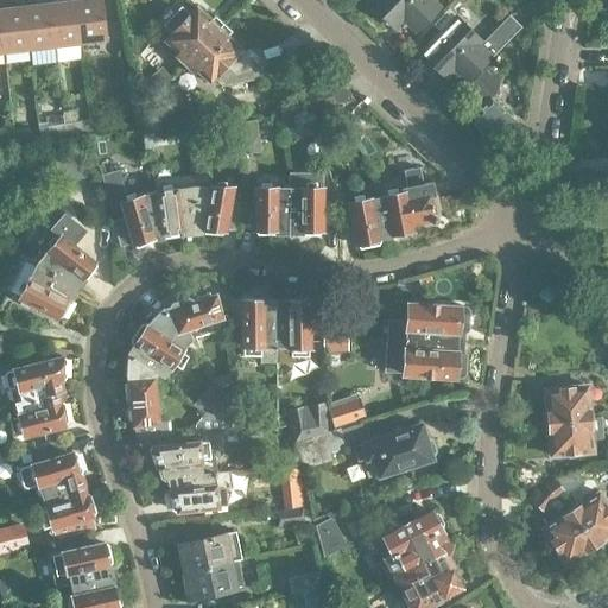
[(67,0),(50,2),(56,45),(81,42),(75,0),(67,0)]
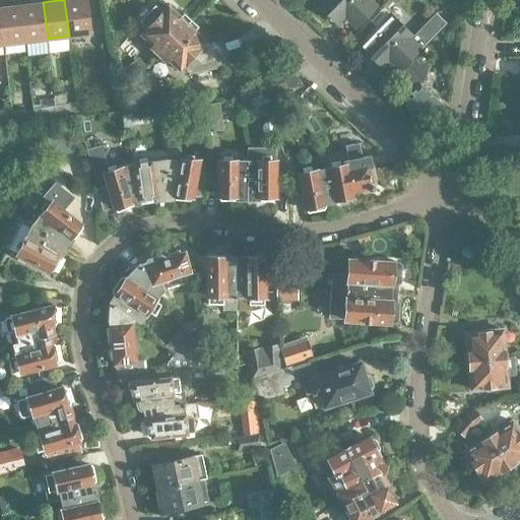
[(64,0),(69,36),(91,33),(86,0),(64,0)]
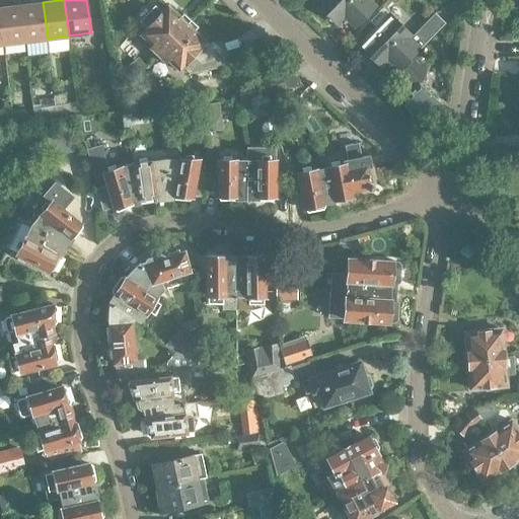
[(320,0),(316,5),(336,22),(345,13),(357,26),(375,8),(367,0),(320,0)]
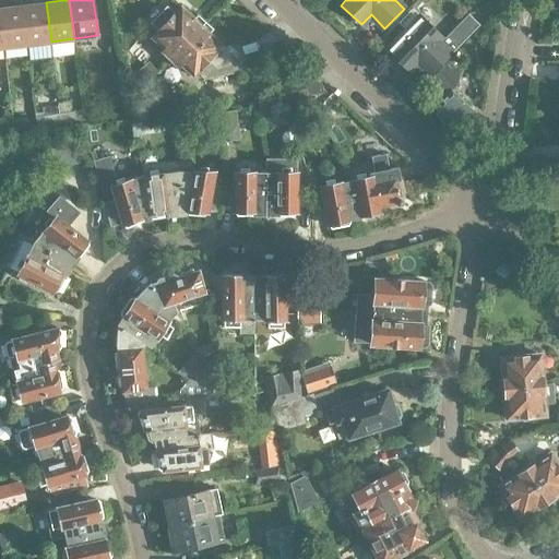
[(27,44),(51,42),(46,2),(22,4),(27,44)]
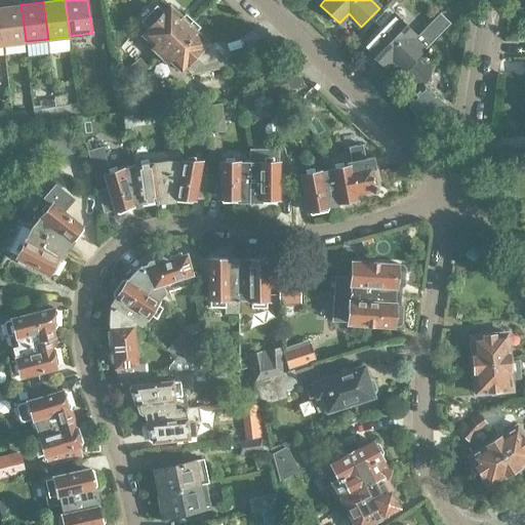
[(0,7),(0,22),(3,44),(26,41),(21,4),(0,7)]
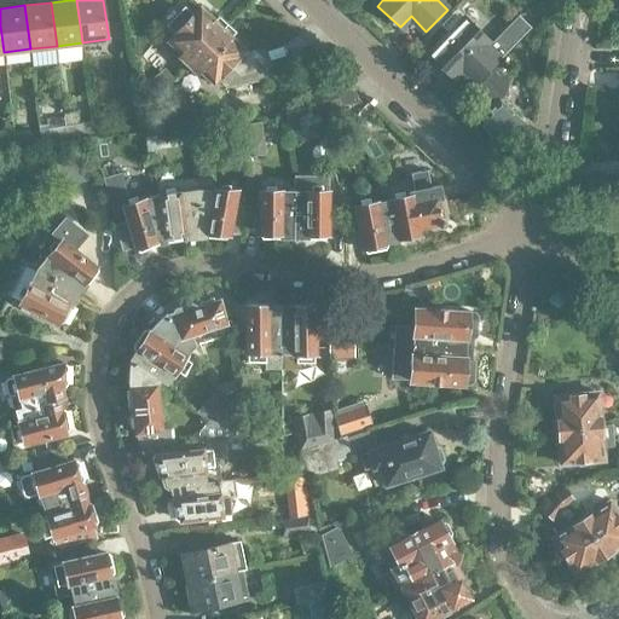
[(186,65),(223,28),(200,7),(194,15),(184,6),(166,25),(175,34),(168,41),(181,55),(179,58),(186,65)]
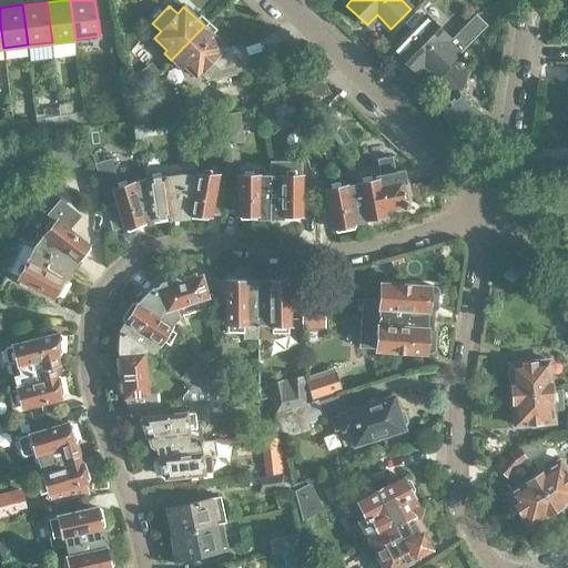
[(394,51),(415,71),(425,61),(438,74),(458,54),(444,41),(448,37),(428,17),(394,51)]
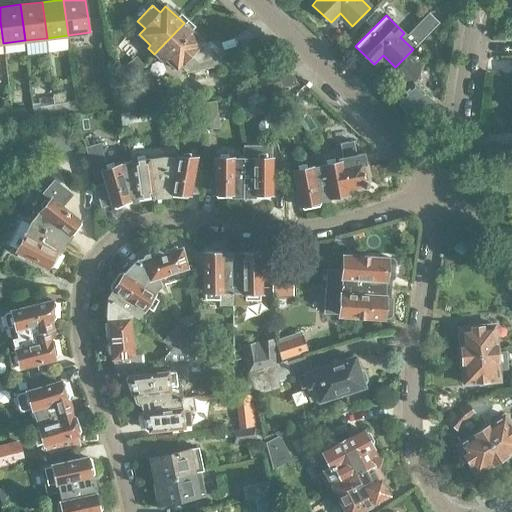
[(415,30),(424,39),(433,29),(424,20),(415,30)]
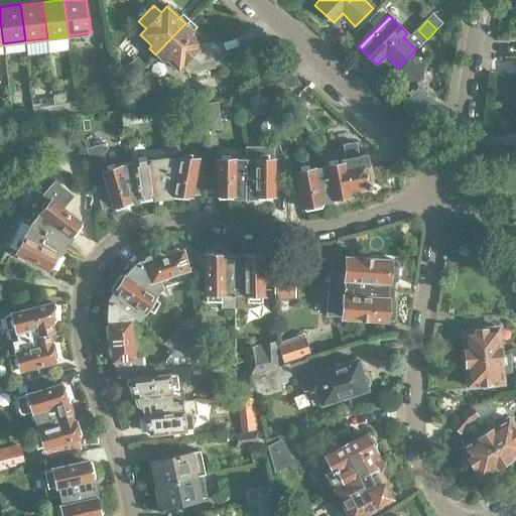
[(185,23),(155,54),(164,62),(166,59),(178,71),(182,67),(188,73),(222,66),(225,62),(205,42),(185,23)]
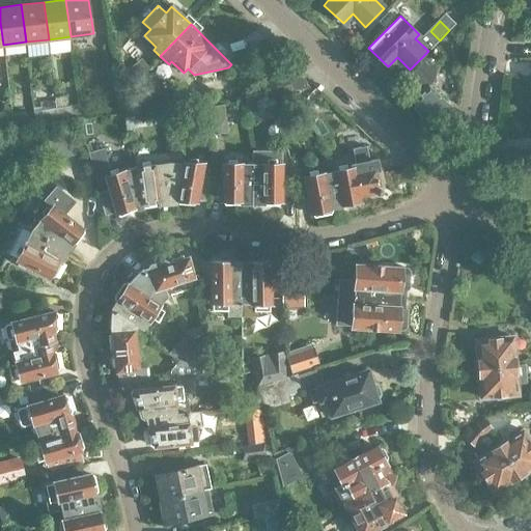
[(408,108),(435,135),(435,134),(440,140),(448,132),(442,127),(456,112),(429,86),(435,81),(438,58),(432,53),(409,77),(424,91),(408,108)]
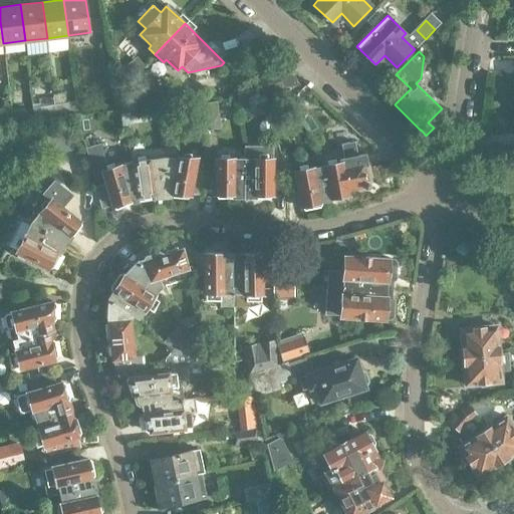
[(294,73),(280,75),(282,86),(296,84),(294,73)]
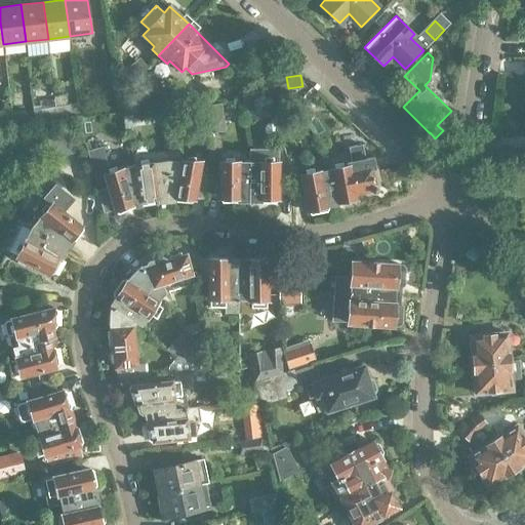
[(286,77),(261,81),(264,93),(288,89),(288,88),(286,77)]
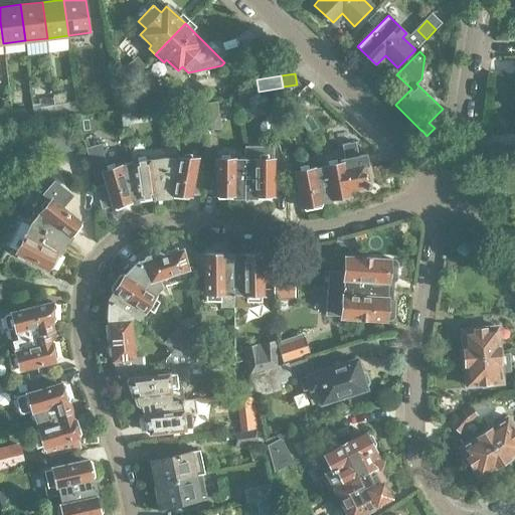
[(279,94),(281,106),(294,104),(292,92),(279,94)]
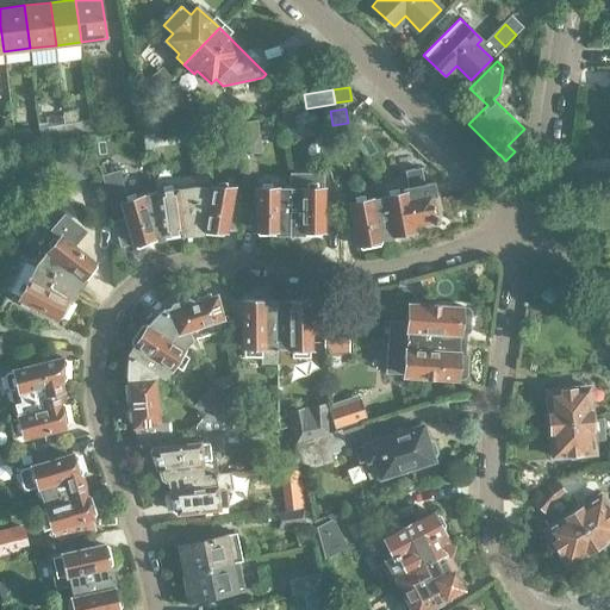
[(319,128),(332,125),(330,111),(317,113),(319,128)]
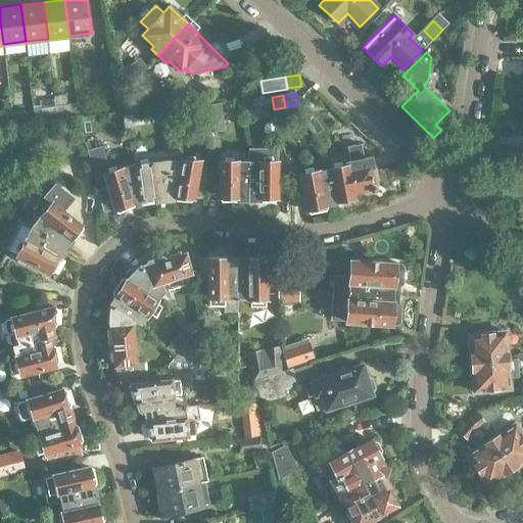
[(100,101),(87,103),(88,112),(102,110),(100,101)]
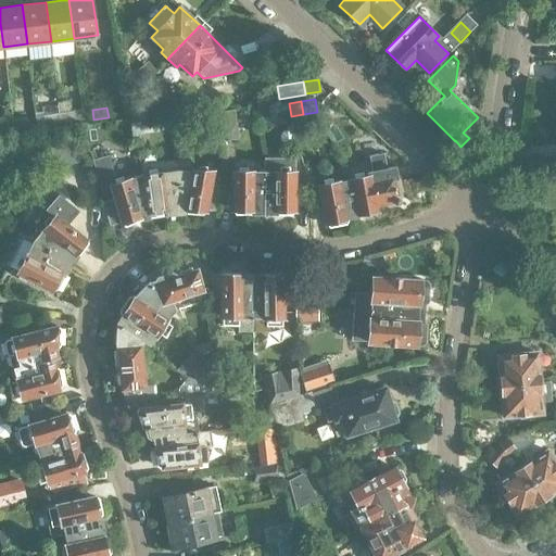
[(216,112),(218,136),(219,140),(240,138),(237,109),(216,112)]
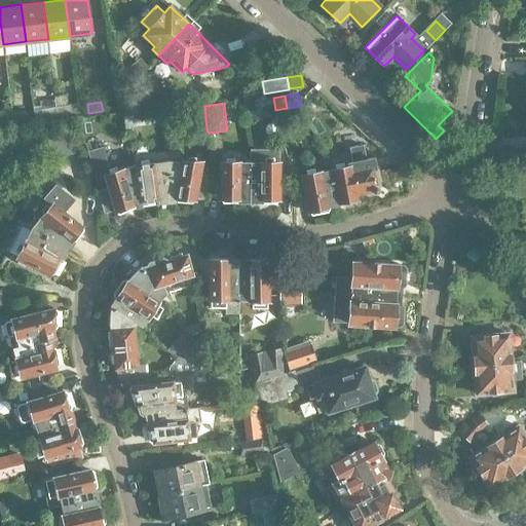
[(194,129),(207,128),(204,106),(191,107),(194,129)]
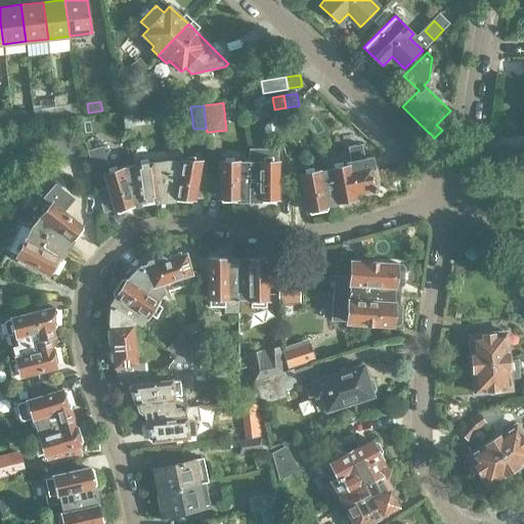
[(56,107),(58,117),(72,116),(71,106),(56,107)]
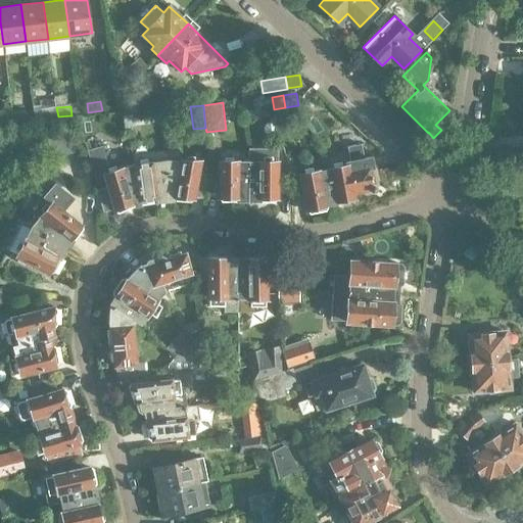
[(44,119),(58,116),(56,107),(43,109),(44,119)]
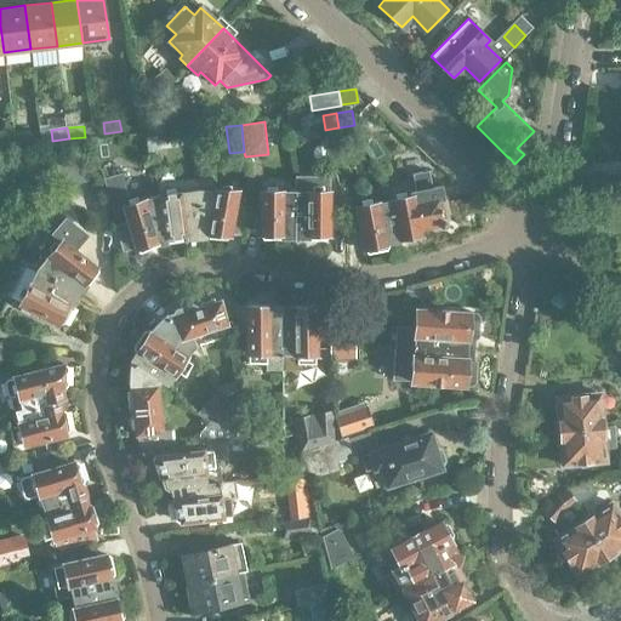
[(13,135),(15,146),(32,144),(30,134),(13,135)]
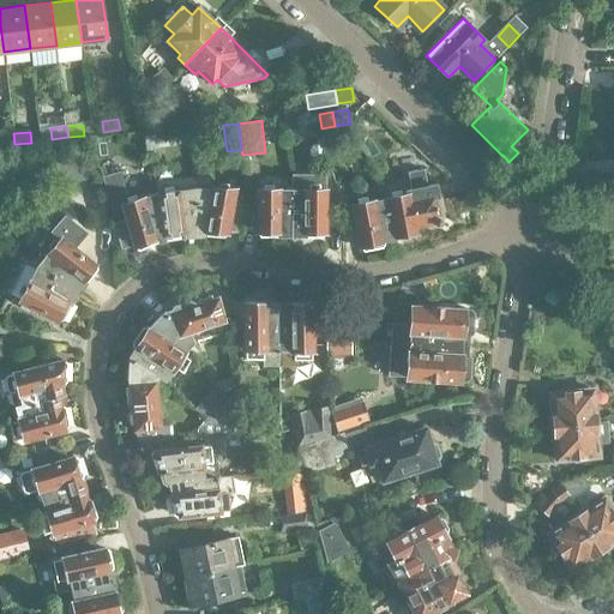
[(0,145),(14,144),(13,133),(0,134),(0,145)]
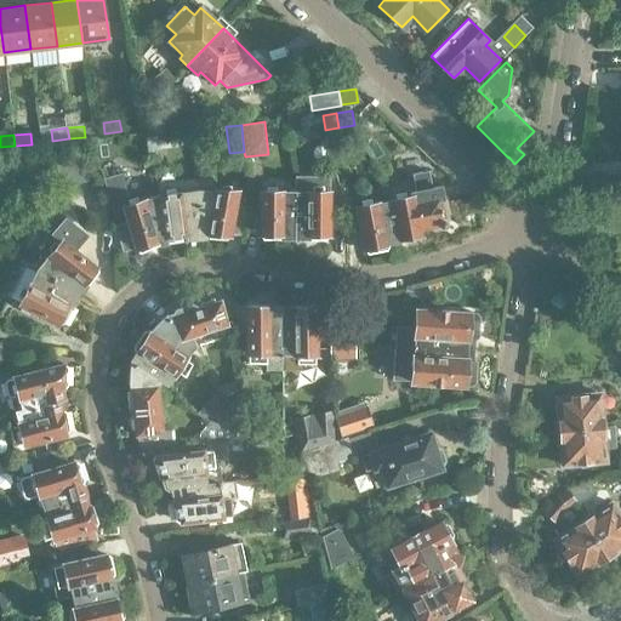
[(85,154),(46,164),(53,192),(92,181),(85,154)]
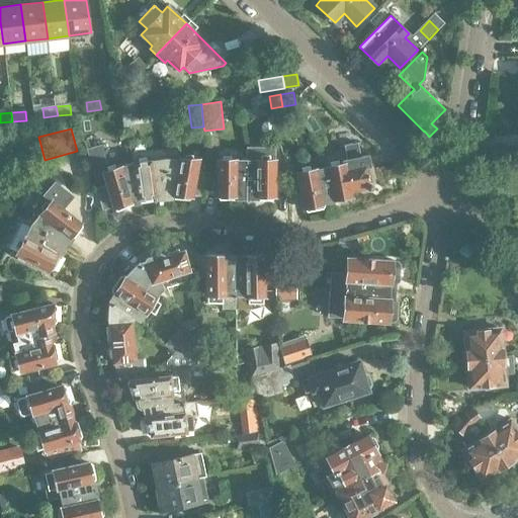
[(135,170),(133,162),(108,170),(101,145),(89,148),(87,140),(83,141),(94,181),(104,178),(106,184),(96,187),(102,210),(113,206),(116,208),(130,205),(131,202),(130,198),(138,198),(138,199),(139,200),(138,190),(135,170)]
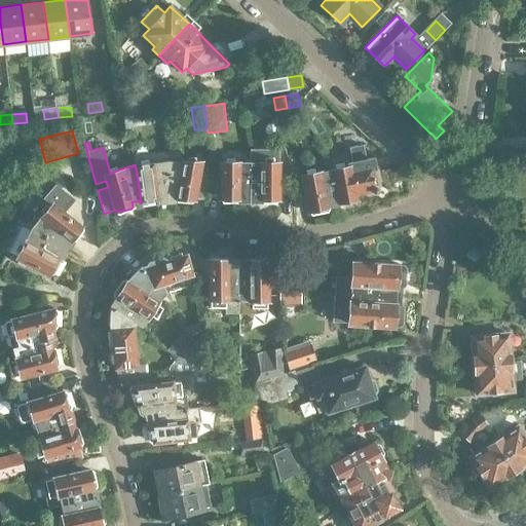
[(348,166),(331,171),(337,201),(355,198),(354,192),(373,188),(370,170),(375,168),(373,158),(366,160),(363,145),(349,148),(351,162),(347,163),(348,166)]
